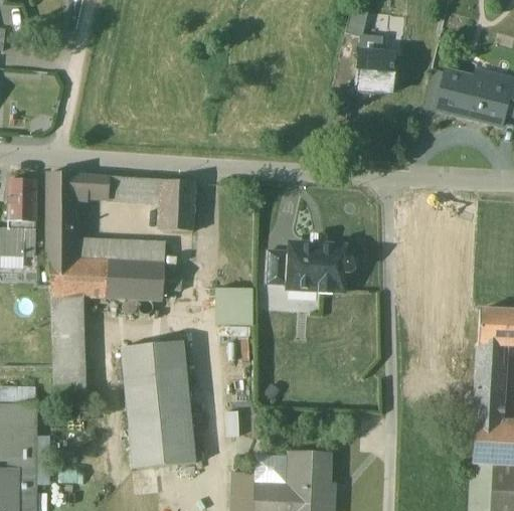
[(352,7),(346,31),(362,35),(367,11),(352,7)]
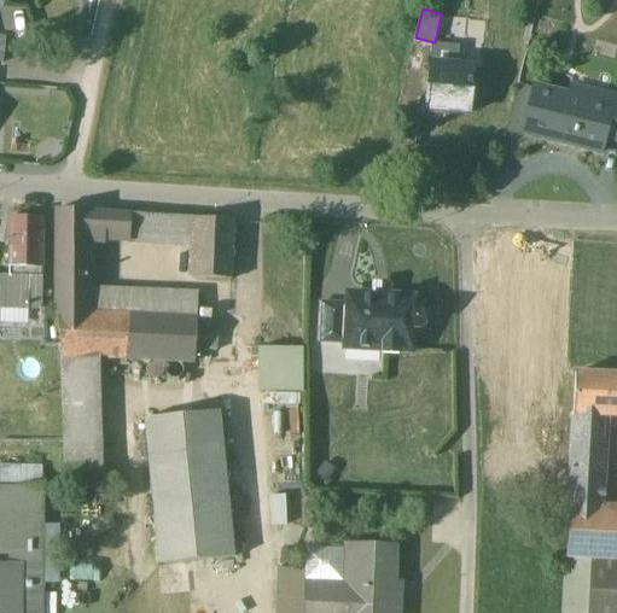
[(475,64),(431,60),(426,106),(470,110),(475,64)]
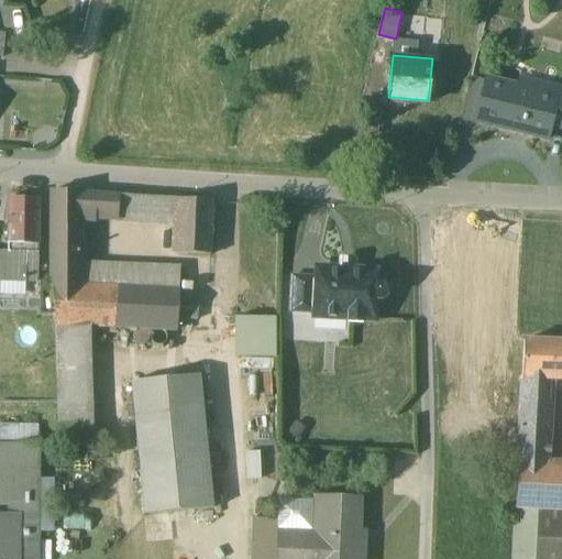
[(558,92),(486,75),(475,118),(549,135),(552,123),(559,94),(558,92)]
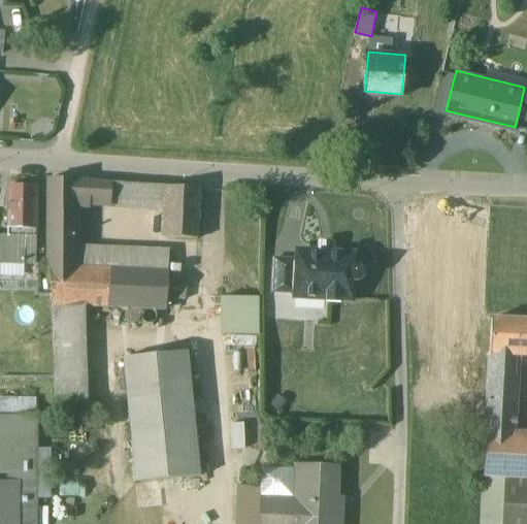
[(526,80),(525,80),(523,87),(524,88),(518,116),(526,118),(526,80)]
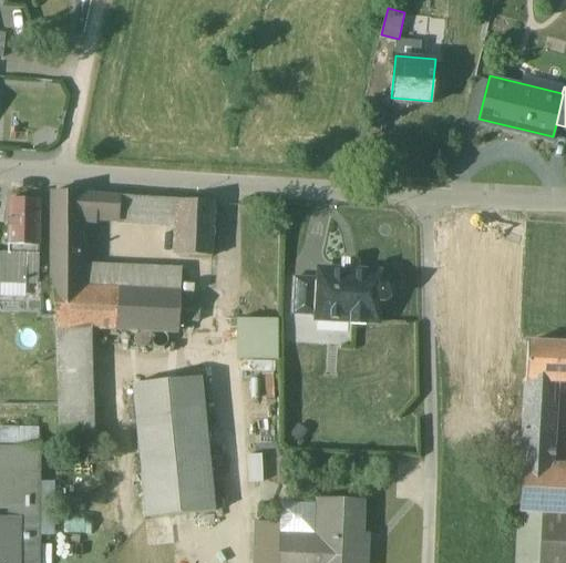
[(100,192),(52,188),(52,233),(81,233),(81,212),(99,213),(100,192)]
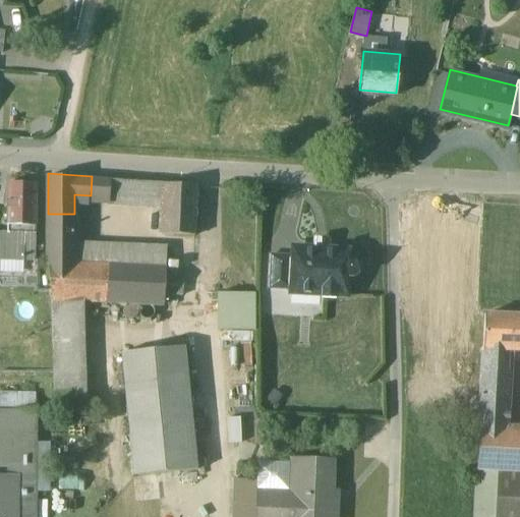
[(111,177),(92,176),(91,195),(110,196),(111,177)]
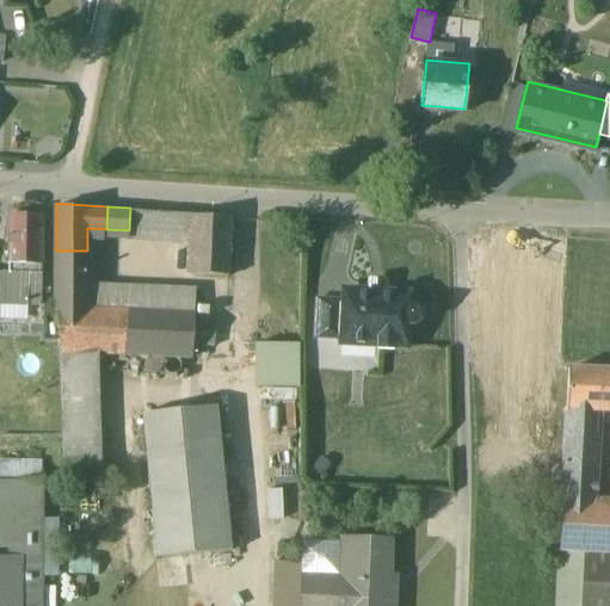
[(130,208),(129,230),(192,233),(193,212),(130,208)]
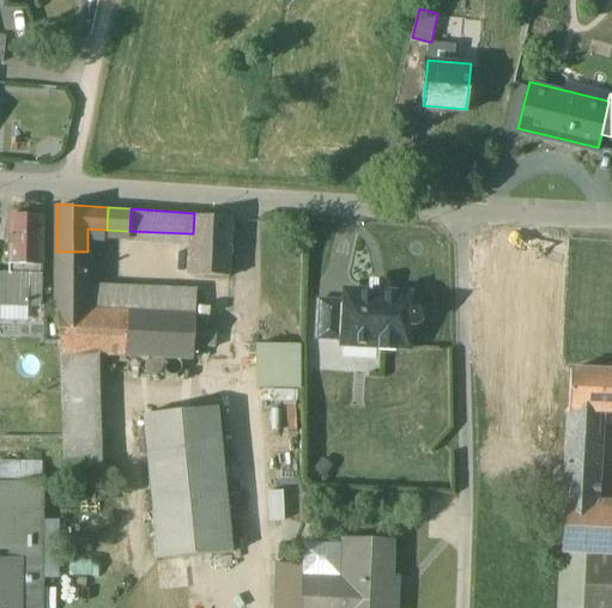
[(43,213),(11,211),(10,261),(42,262),(43,213)]
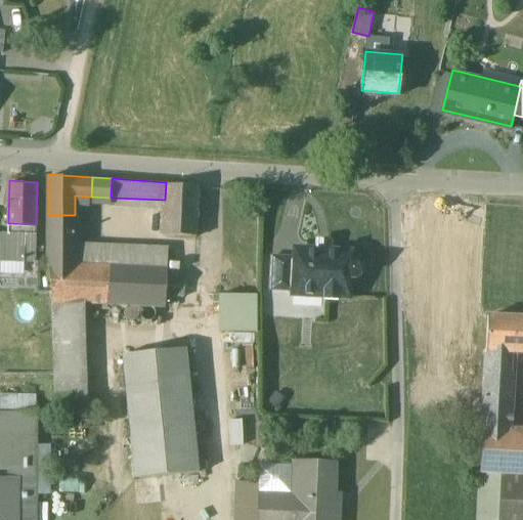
[(199,184),(166,182),(165,200),(164,232),(197,234),(199,184)]
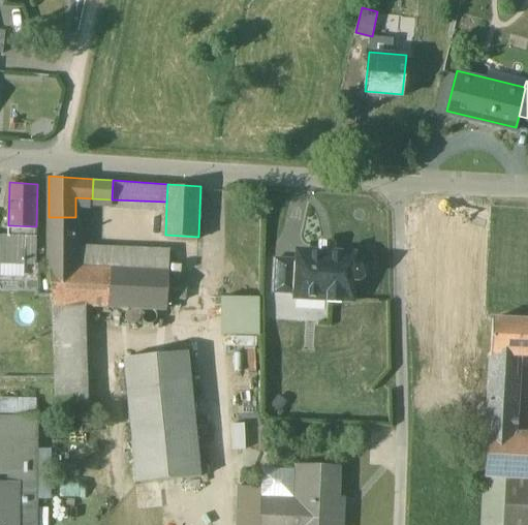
[(425,209),(408,209),(408,226),(425,227),(425,209)]
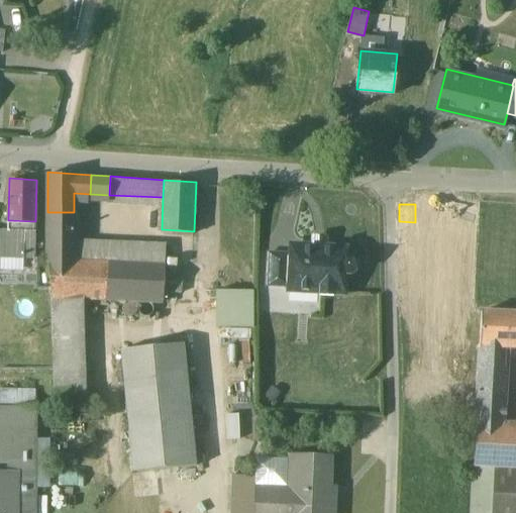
[(449,205),(415,204),(415,222),(448,223),(449,205)]
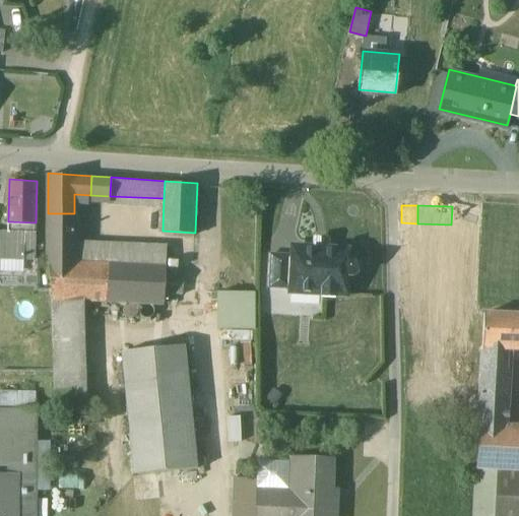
[(480,207),(452,206),(451,224),(450,258),(478,260),(480,207)]
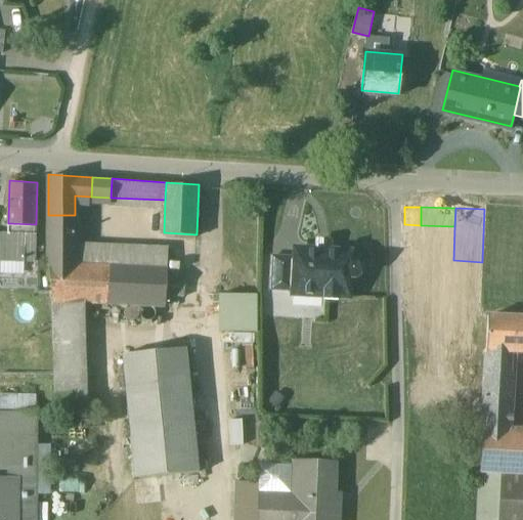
[(75,215),(48,215),(48,246),(49,263),(75,263),(75,240),(75,215)]
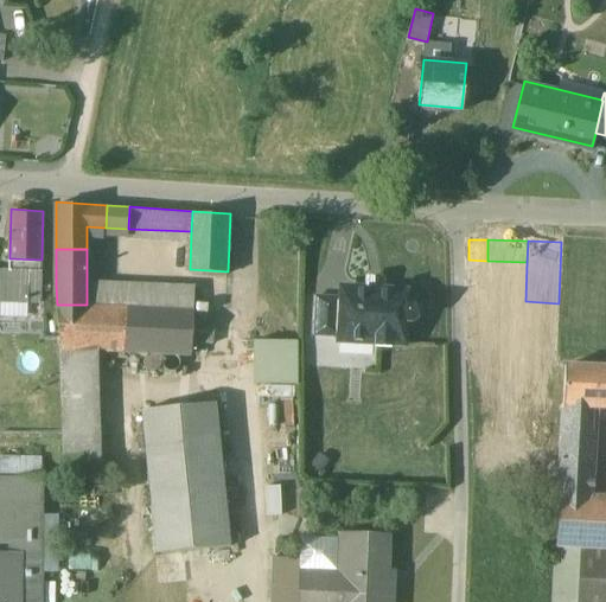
[(10,267),(0,266),(0,296),(42,299),(42,260),(10,258),(10,267)]
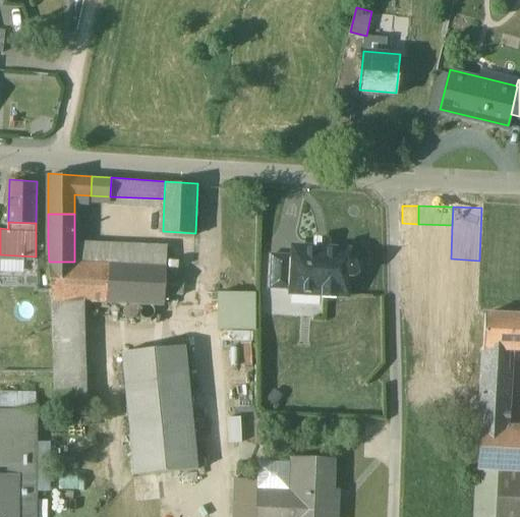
[(167,242),(74,238),(74,262),(166,266),(167,242)]
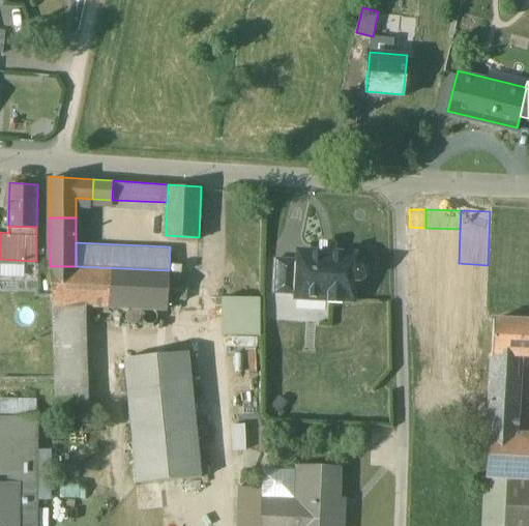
[(355,254),(300,251),(299,259),(298,291),(297,294),(352,297),(353,278),(359,279),(363,274),(364,268),(360,264),(354,263),(355,254)]
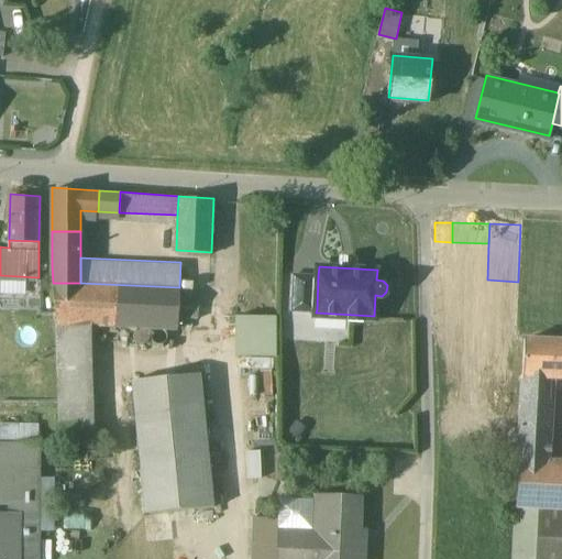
[(318,275),(291,273),(290,308),(317,309),(318,275)]
